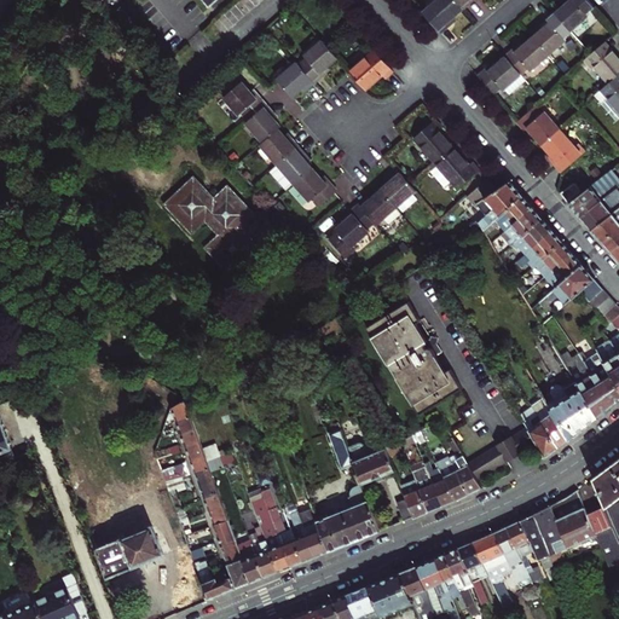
[(453,17),(463,9),(455,0),(435,0),(429,6),(432,9),(424,15),(440,33),(447,25),(446,23),(453,17)]
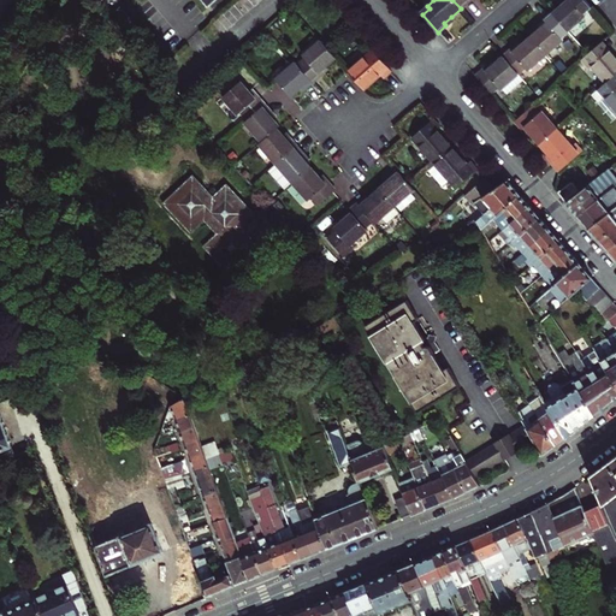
[(584,13),(591,7),(585,0),(567,0),(563,5),(552,13),(568,31),(578,23),(582,29),(591,23),(585,16),(586,16),(584,13)]
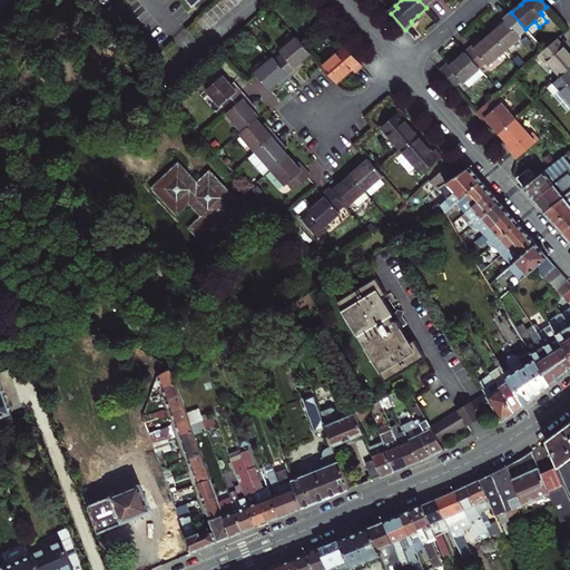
[(519,35),(526,29),(511,12),(504,19),(507,21),(500,27),(490,35),(504,51),(521,37),(519,35)]
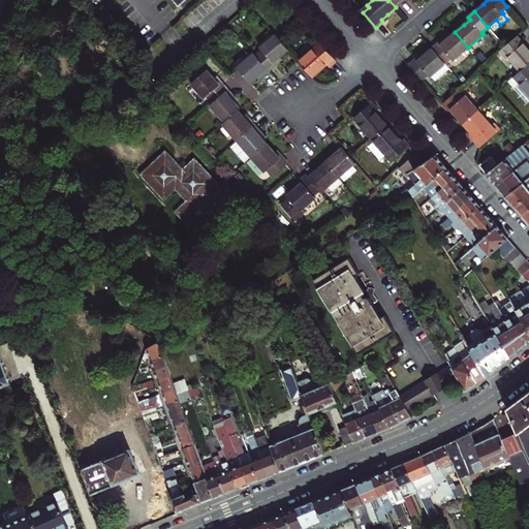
[(454,60),(468,48),(455,32),(446,39),(440,44),(438,42),(432,49),(445,64),(452,58),(454,60)]
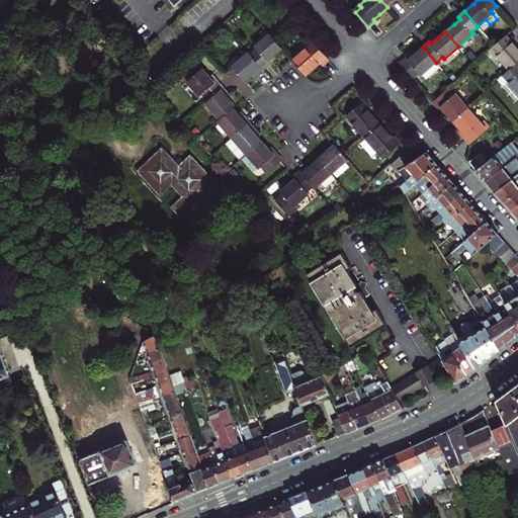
[(274,56),(282,49),(272,36),(269,33),(249,53),(262,67),(263,69),(270,63),(268,61),(274,56)]
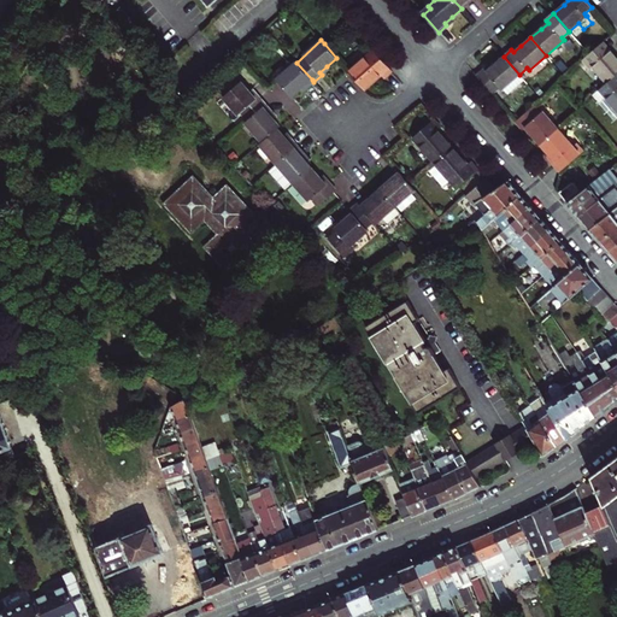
[(615,76),(616,74),(616,58),(610,50),(607,52),(601,43),(583,59),(589,68),(593,65),(607,82),(615,76)]
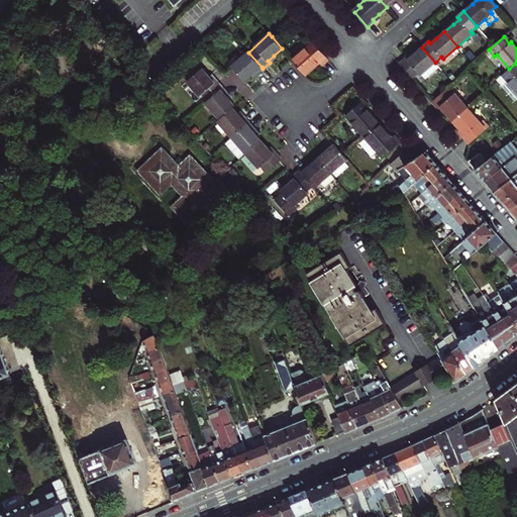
[(322,65),(328,60),(313,41),(292,60),(305,75),(319,63),(322,65)]
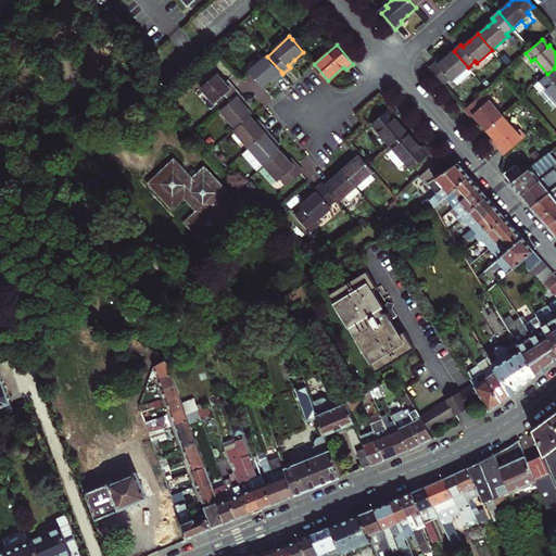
[(472,72),(468,67),(454,51),(445,59),(439,64),(437,62),(429,68),(443,85),(450,78),(452,80),(453,79),(457,85),(472,72)]
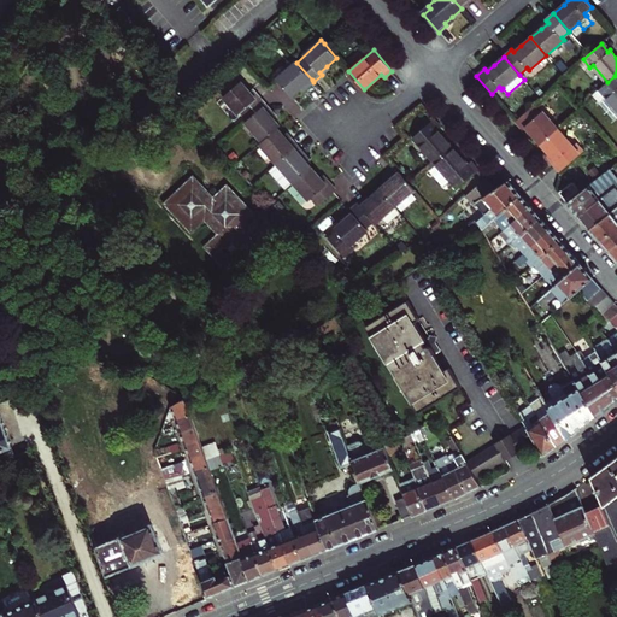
[(313,82),(312,80),(297,63),(276,80),(292,97),(299,90),(301,88),(304,90),(313,82)]
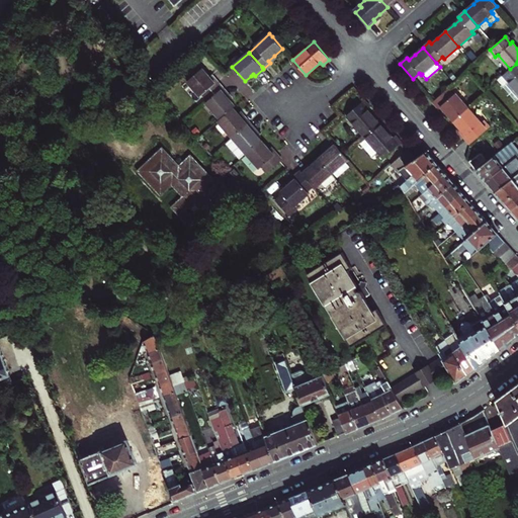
[(516,100),(517,98),(517,65),(516,64),(510,69),(498,79),(516,100)]
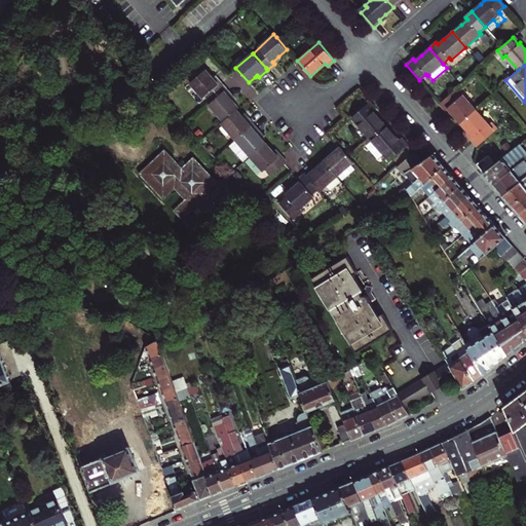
[(220,82),(218,84),(213,78),(205,70),(190,82),(203,98),(205,96),(212,102),(226,89),(220,82)]
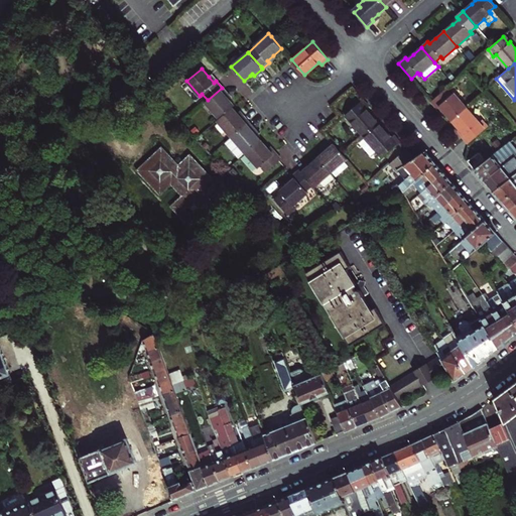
[(227,97),(229,96),(228,94),(222,88),(208,100),(206,102),(220,118),(232,107),(234,106),(229,100),(227,97)]
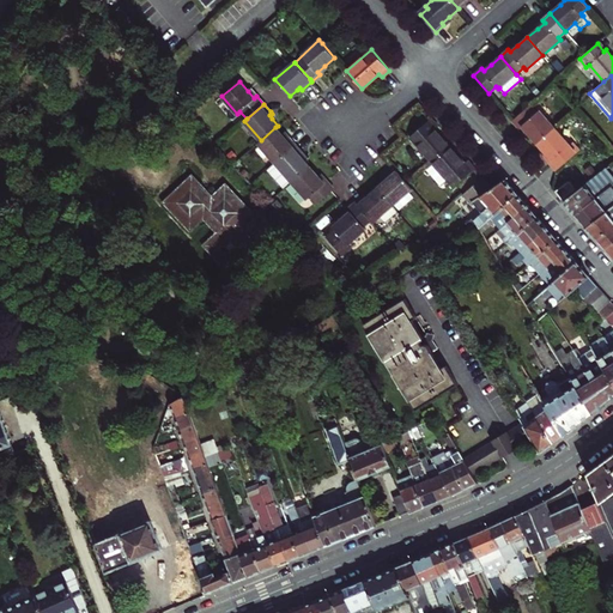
[(536,143),(554,128),(539,110),(536,113),(530,105),(513,120),(520,128),(522,126),(528,133),(536,143)]
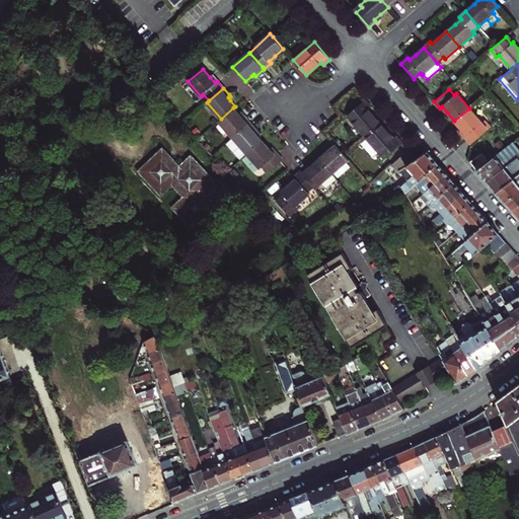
[(366,137),(381,124),(368,109),(371,106),(365,100),(348,116),(366,137)]
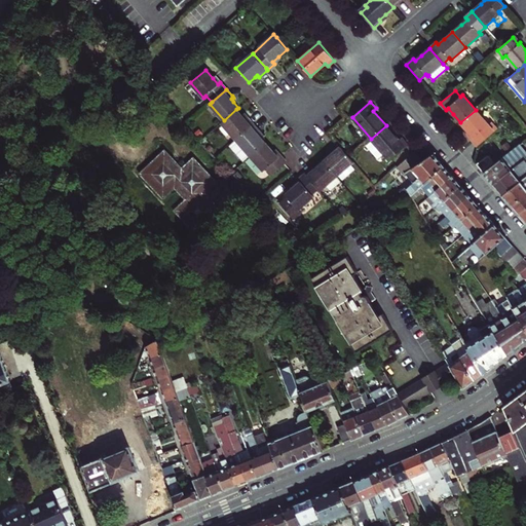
[(252,126),(254,124),(247,116),(243,117),(241,115),(236,109),(224,120),(222,122),(236,139),(252,126)]
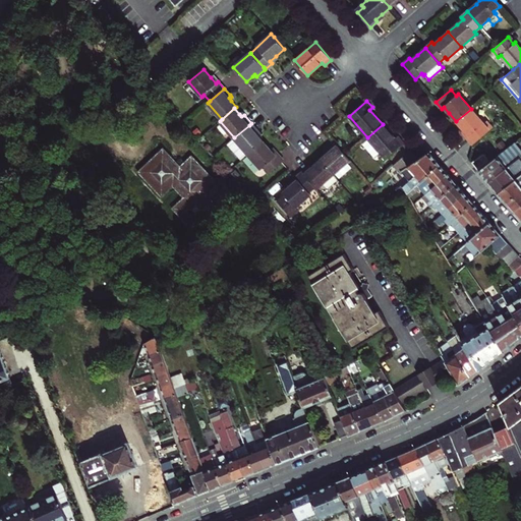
[(486,121),(483,123),(471,109),(456,121),(464,130),(469,136),(467,138),(472,145),(493,127),(486,121)]
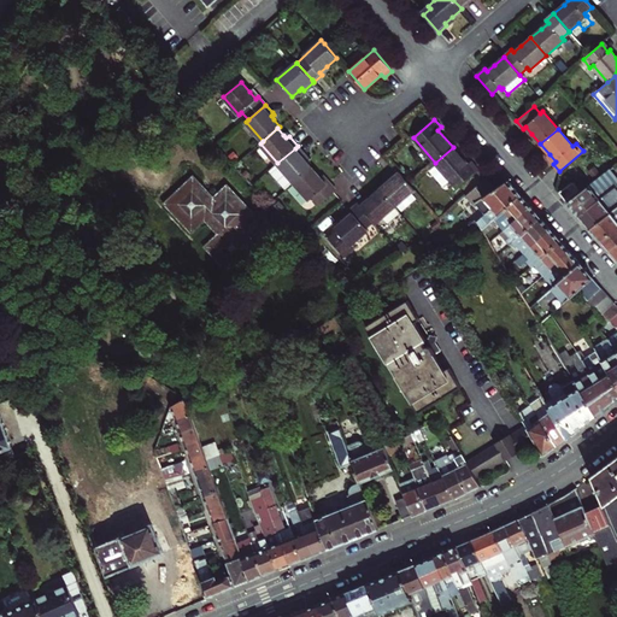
[(312,168),(306,160),(304,158),(306,156),(298,146),(295,148),(277,163),(270,170),(287,189),(294,183),(312,168)]
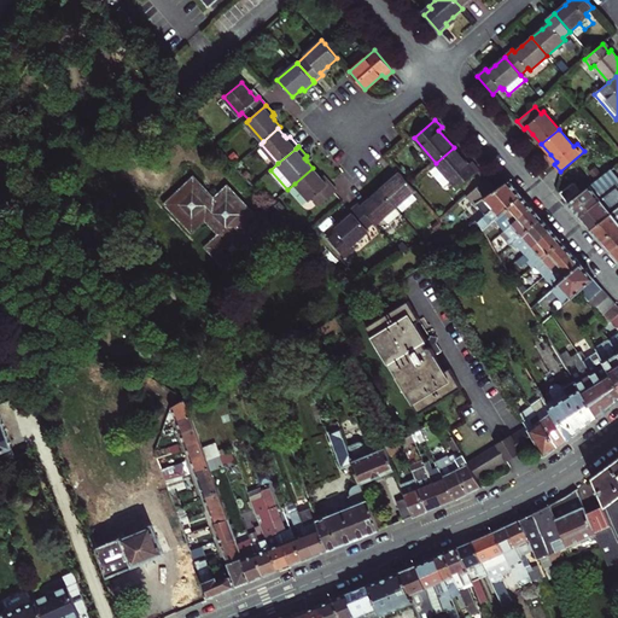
[(472,162),(468,164),(454,147),(436,163),(437,165),(431,172),(444,186),(450,180),(458,188),(479,169),(472,162)]
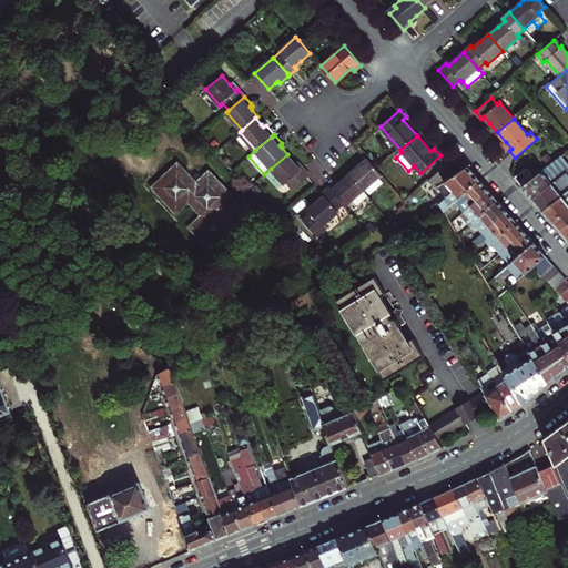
[(301,170),(295,163),(287,154),(271,169),(285,184),(287,183),(293,190),(310,175),(303,168),(301,170)]
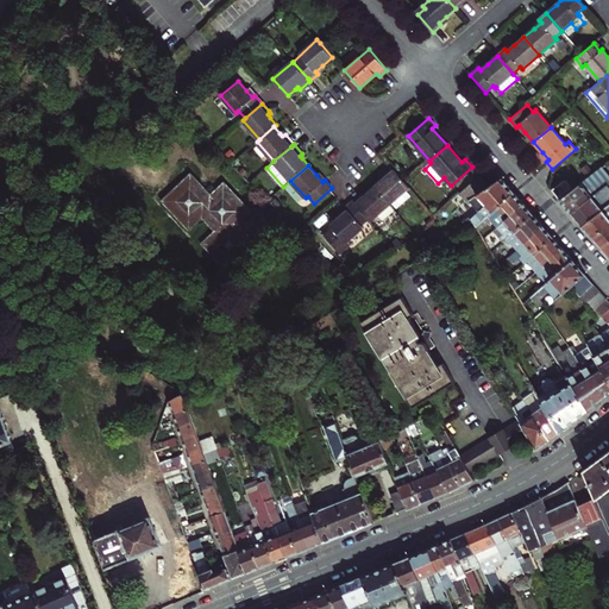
[(608,183),(608,182),(608,176),(602,167),(582,182),(591,196),(608,183)]
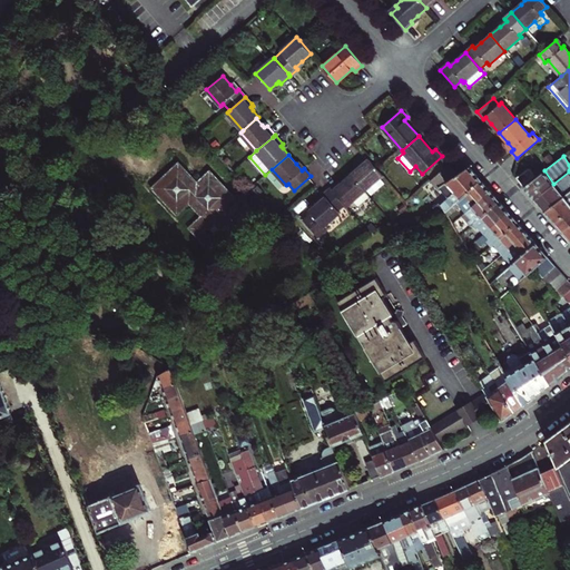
[(383,176),(379,170),(367,157),(359,165),(360,167),(357,169),(351,175),(365,192),(366,189),(371,195),(384,183),(380,178),(383,176)]
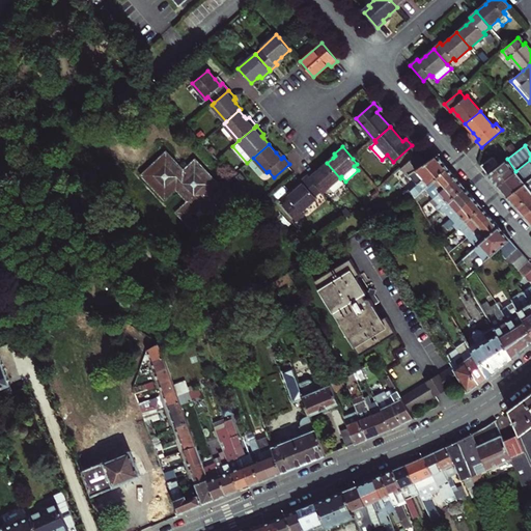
[(184,170),(166,151),(140,175),(165,201),(176,190),(187,201),(175,213),(182,219),(199,239),(225,215),(207,196),(220,185),(195,159),(184,170)]
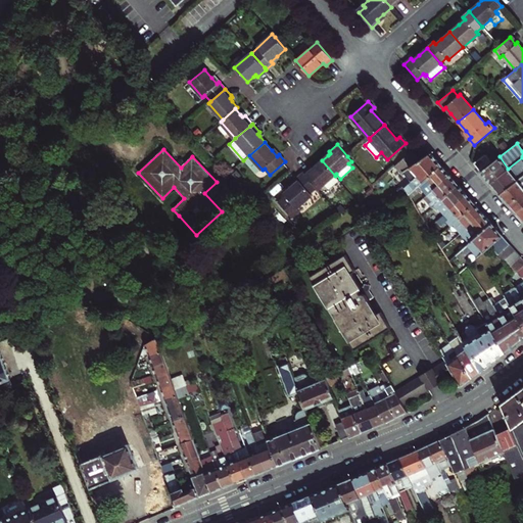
[(401,174),(403,172),(420,160),(412,151),(395,165),(401,174)]
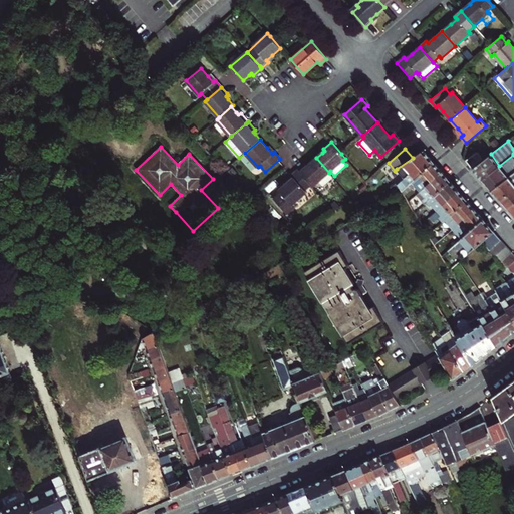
[(434,164),(423,151),(413,158),(397,169),(403,177),(394,185),(395,187),(398,189),(400,188),(402,192),(402,191),(434,164)]
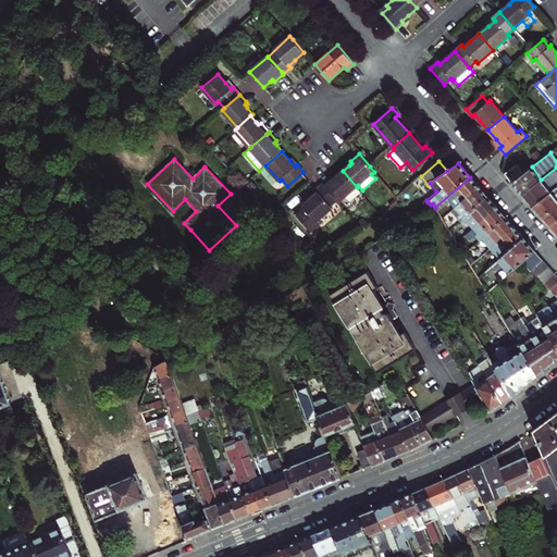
[(510,182),(522,171),(517,164),(505,174),(510,182)]
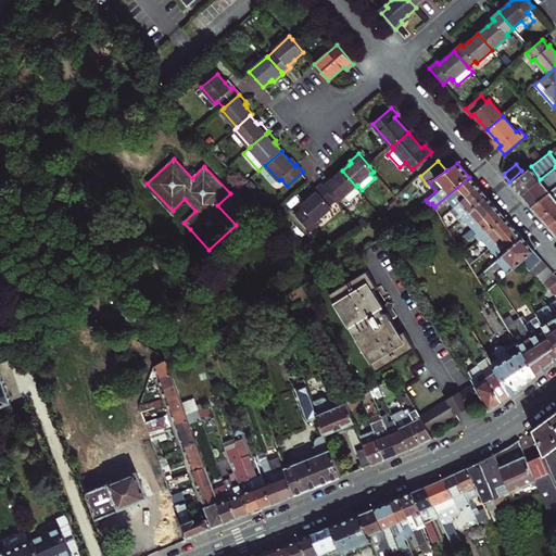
[(521,193),(540,179),(531,166),(510,182),(521,193)]
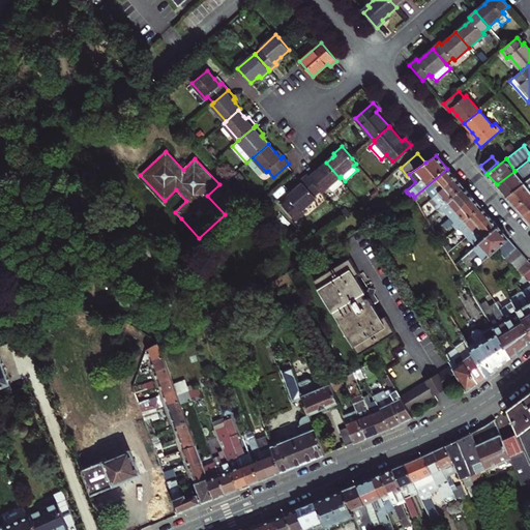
[(529,178),(529,162),(529,159),(514,171),(497,184),(506,197),(529,178)]
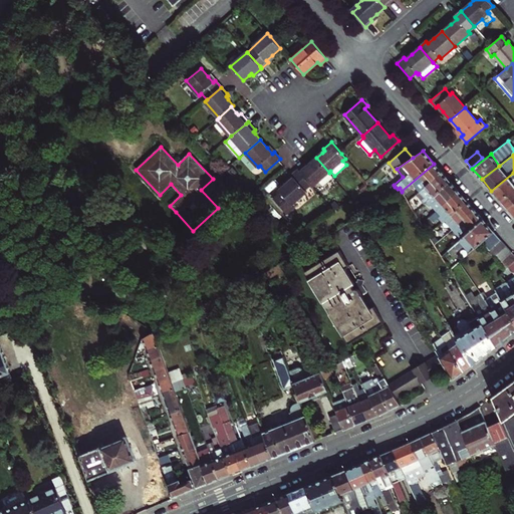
[(306,163),(298,170),(311,185),(313,187),(319,182),(323,186),(333,178),(329,173),(316,158),(311,163),(308,165),(306,163)]
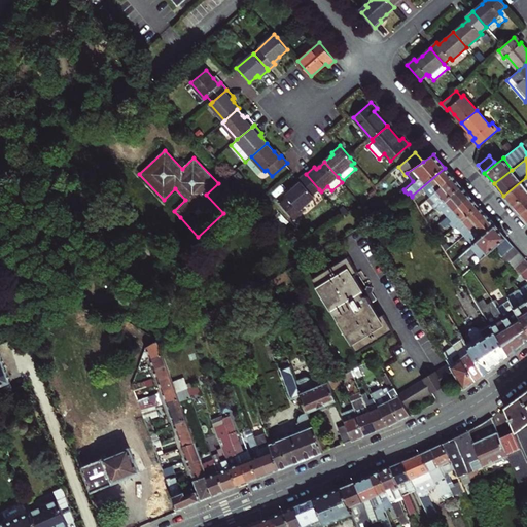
[(430,197),(453,177),(445,168),(412,196),(415,201),(425,191),(430,197)]
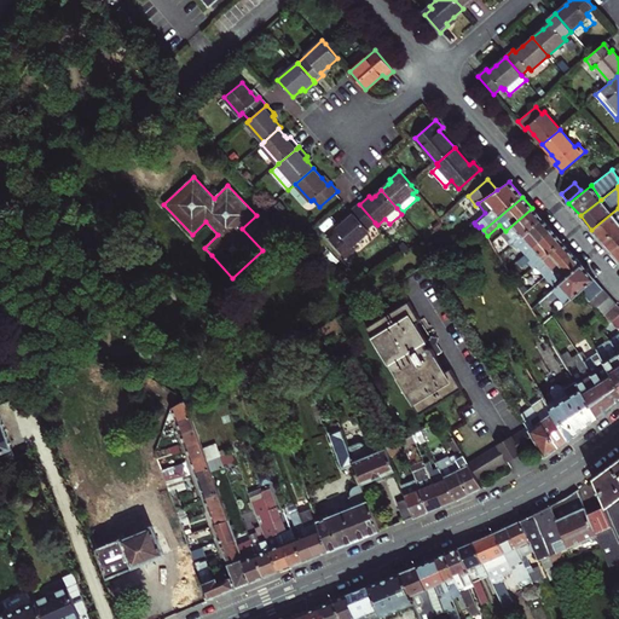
[(366,229),(375,223),(359,204),(352,212),(353,214),(346,220),(336,229),(337,231),(329,239),(345,256),(353,249),(352,247),(369,231),(366,229)]
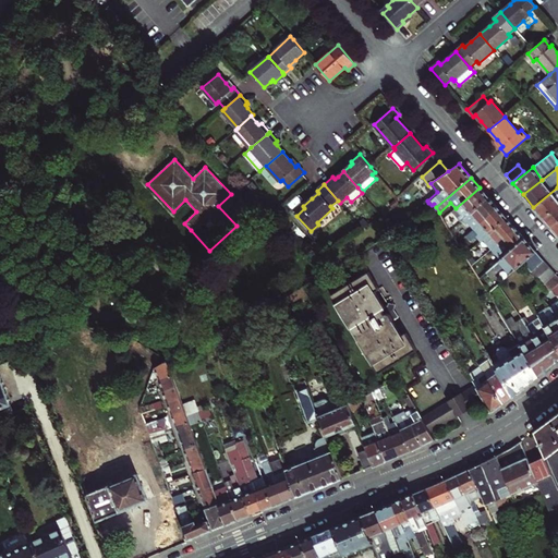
[(462,220),(488,197),(480,187),(456,208),(461,215),(457,218),(460,222),(462,220)]
